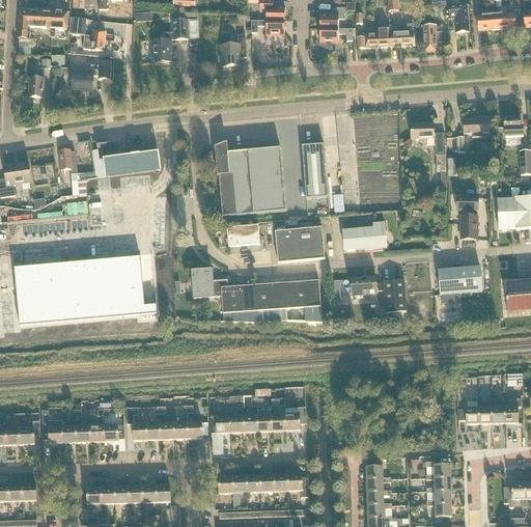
[(284,19),(284,4),(273,4),(273,0),(260,0),(259,10),(267,10),(267,19),(284,19)]
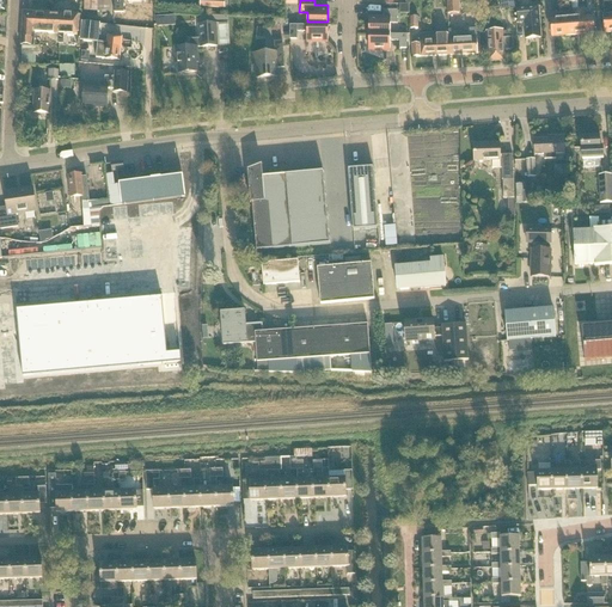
[(446,0),(447,11),(459,10),(458,0),(446,0)]
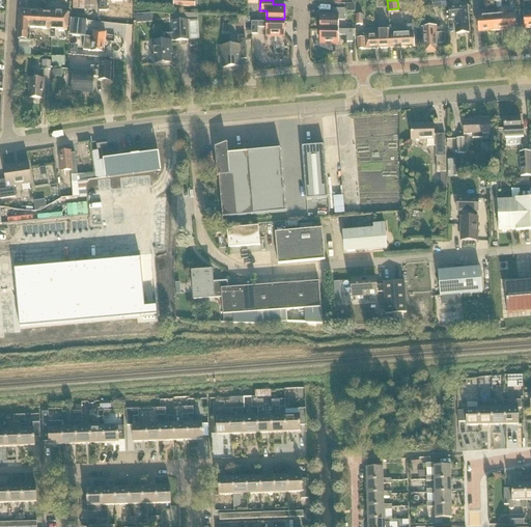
[(496,0),(497,11),(477,14),(478,28),(503,26),(501,0),(496,0)]
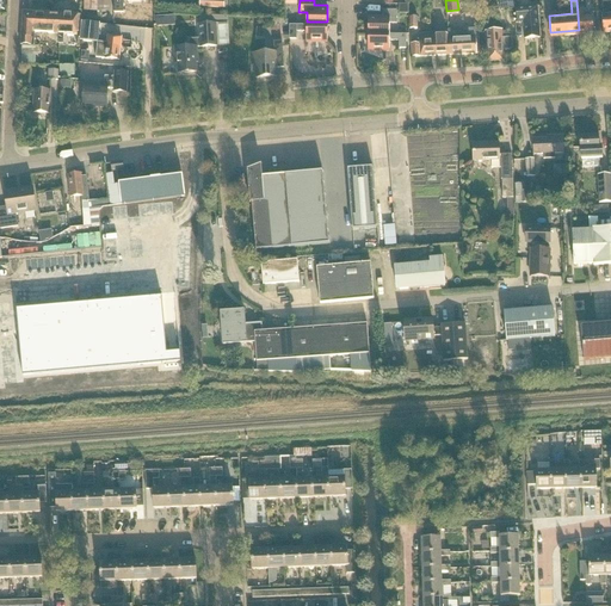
[(584,12),(582,6),(586,6),(585,0),(576,0),(579,30),(593,29),(592,12),(584,12)]
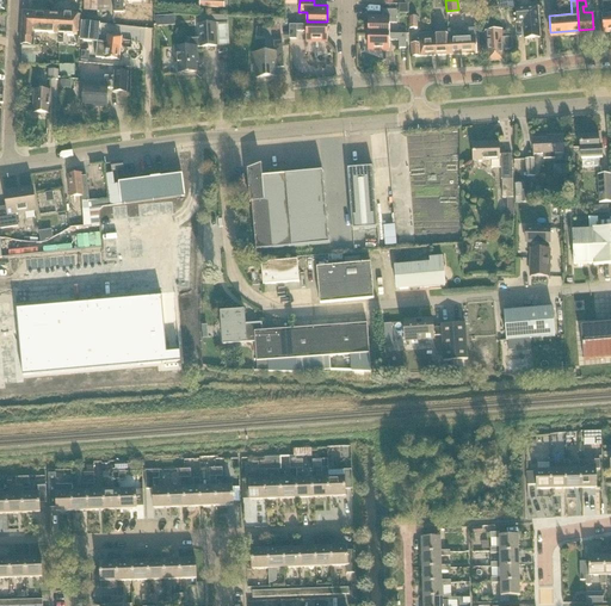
[(600,8),(600,12),(603,29),(610,26),(610,0),(602,0),(603,8),(600,8)]
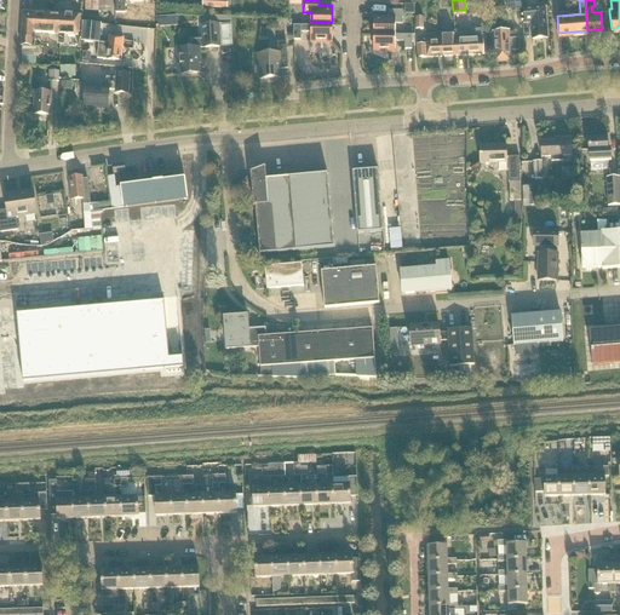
[(547,34),(545,7),(544,1),(523,4),(524,21),(530,19),(532,35),(547,34)]
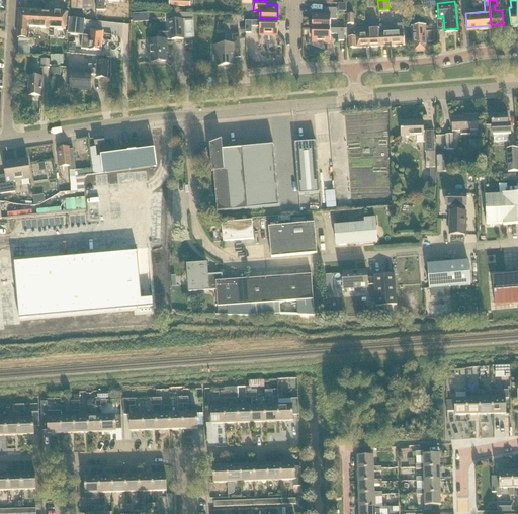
[(324,11),(312,11),(312,25),(330,25),(330,16),(336,16),(336,5),(324,5),(324,11)]
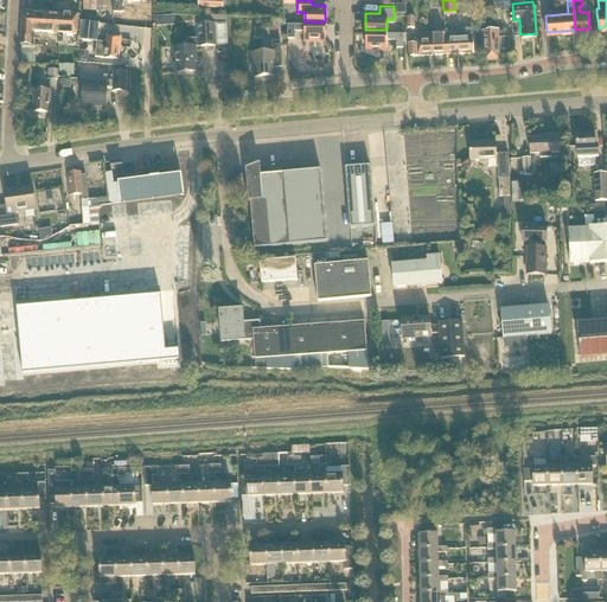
[(31,42),(31,29),(57,30),(58,10),(31,8),(21,8),(20,42),(31,42)]
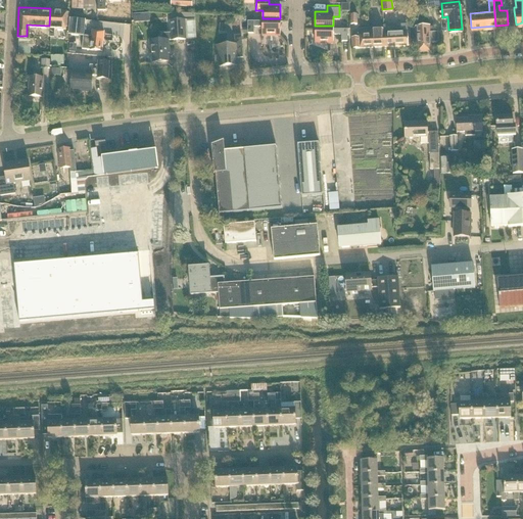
[(54,26),(65,27),(66,20),(67,20),(67,13),(68,9),(50,8),(49,26),(49,34),(53,34),(54,26)]
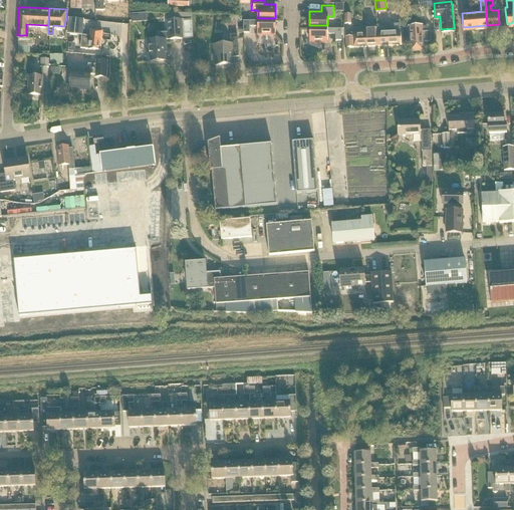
[(69,16),(67,30),(82,32),(84,17),(69,16)]
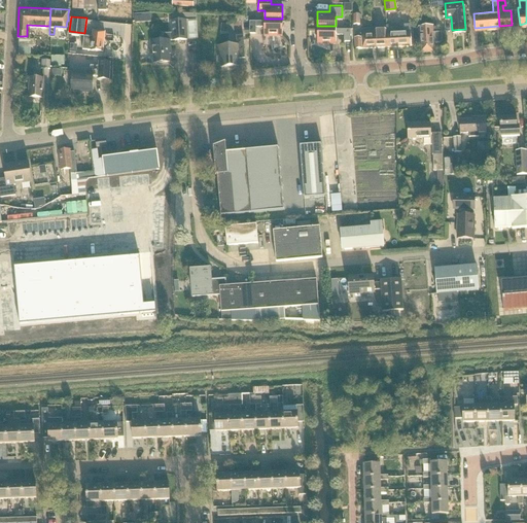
[(172,30),(164,31),(164,37),(151,38),(152,51),(154,51),(154,60),(169,59),(169,50),(170,50),(170,37),(187,36),(186,16),(172,18),(172,30)]
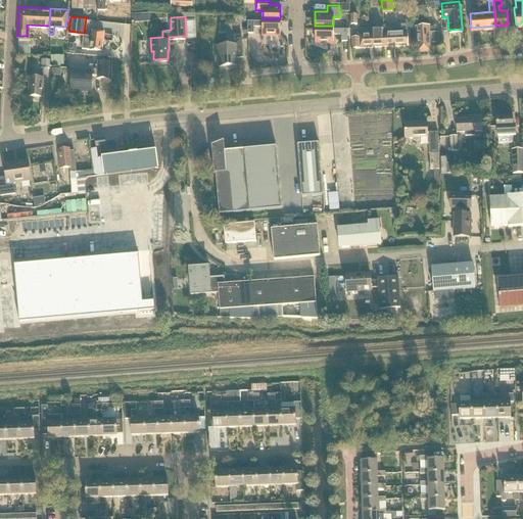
[(247,30),(253,30),(254,24),(262,24),(262,33),(280,33),(280,18),(263,18),(247,17),(247,26),(247,30)]
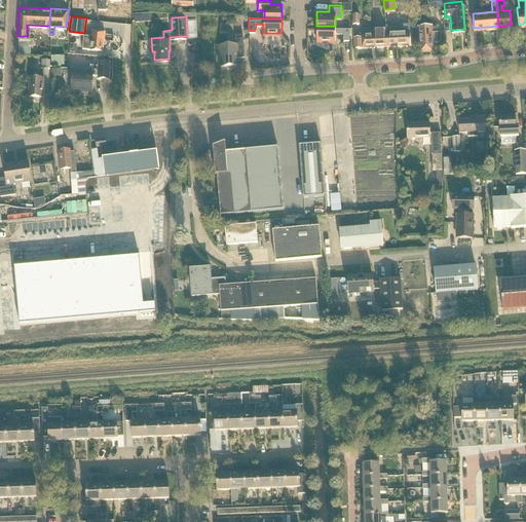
[(409,22),(397,23),(398,43),(410,43),(409,32),(409,22)]
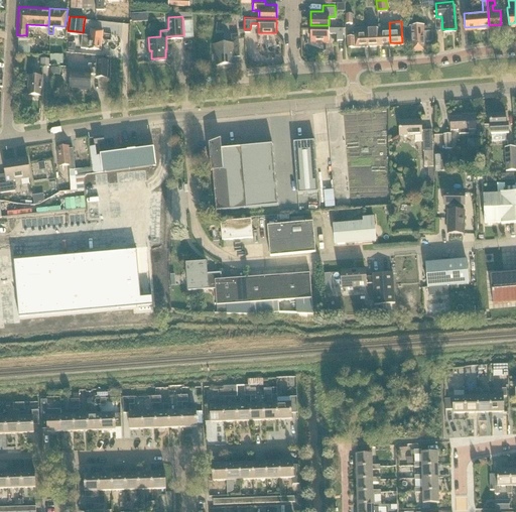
[(377,25),(378,43),(390,42),(389,22),(378,22),(378,25),(377,25)]
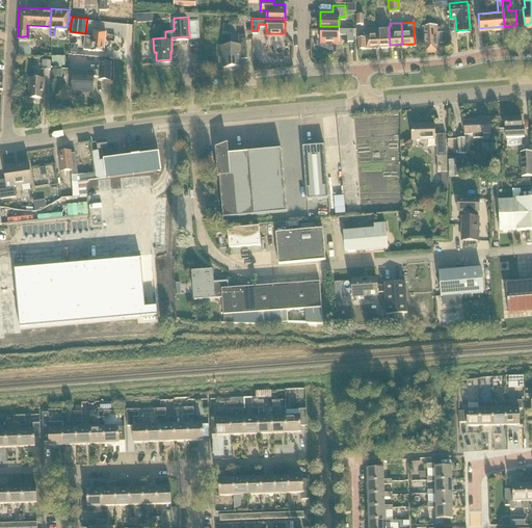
[(442,24),(436,24),(436,23),(422,24),(423,32),(414,32),(415,44),(415,43),(424,42),(424,50),(437,49),(437,41),(445,40),(445,29),(442,29),(442,24)]
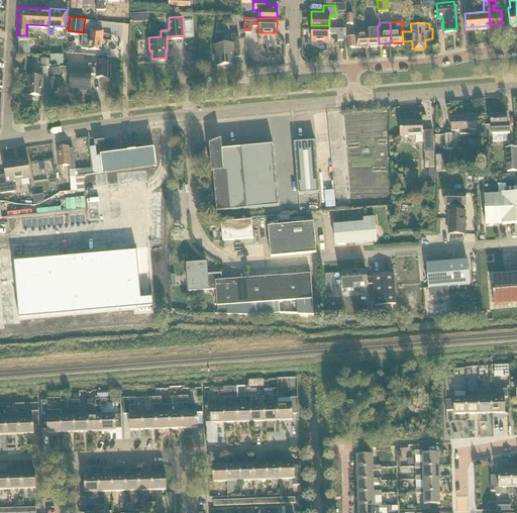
[(311,39),(329,39),(329,31),(337,31),(337,37),(343,37),(343,25),(329,25),(311,25),(311,39)]
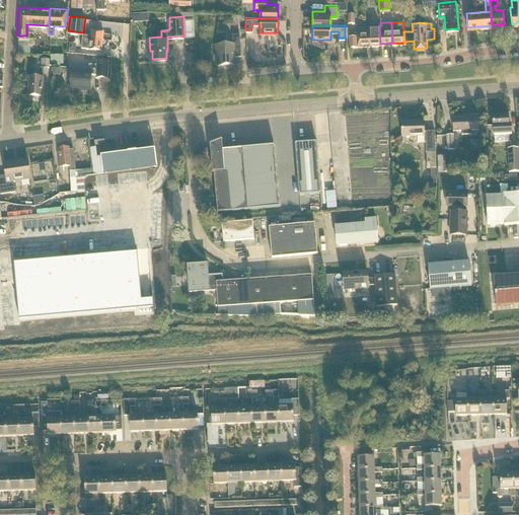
[(368,44),(380,44),(379,25),(368,26),(368,44)]
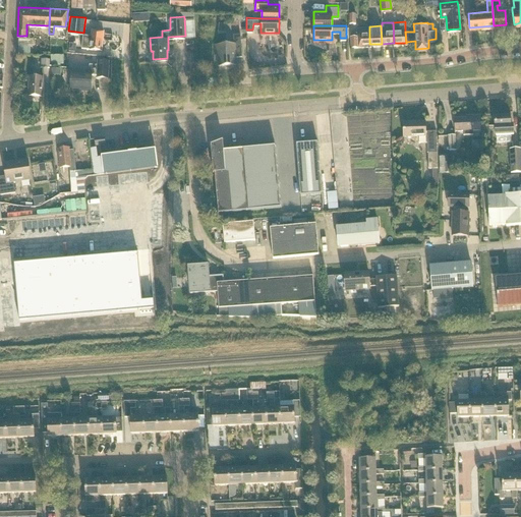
[(369,44),(369,26),(356,27),(357,30),(350,31),(351,45),(369,44)]
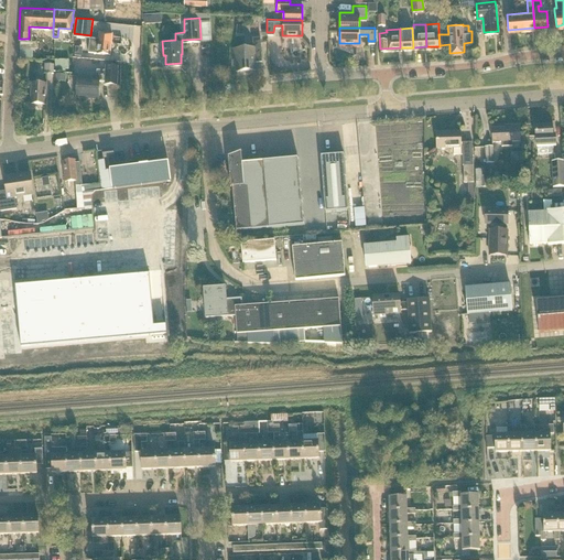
[(110,52),(112,31),(100,30),(99,36),(90,35),(88,50),(97,51),(110,52)]
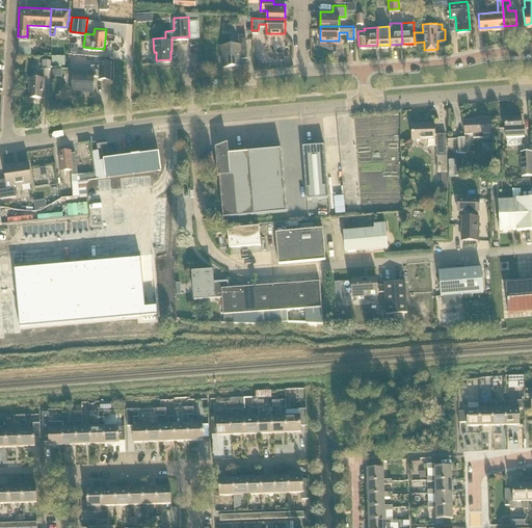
[(223,53),(223,64),(241,63),(240,56),(247,55),(245,31),(238,32),(239,43),(219,44),(220,53),(223,53)]
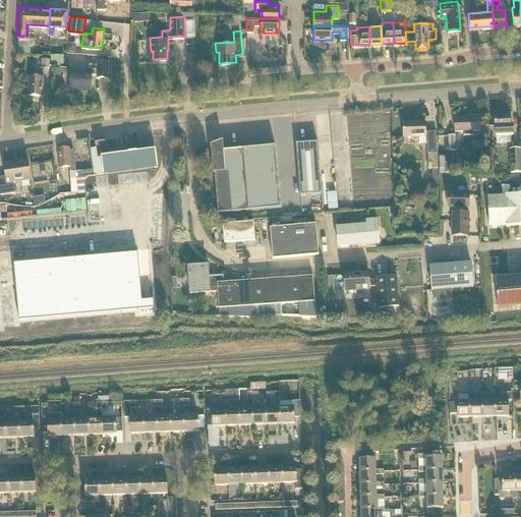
[(52,62),(64,62),(64,54),(55,53),(55,36),(50,36),(52,62)]
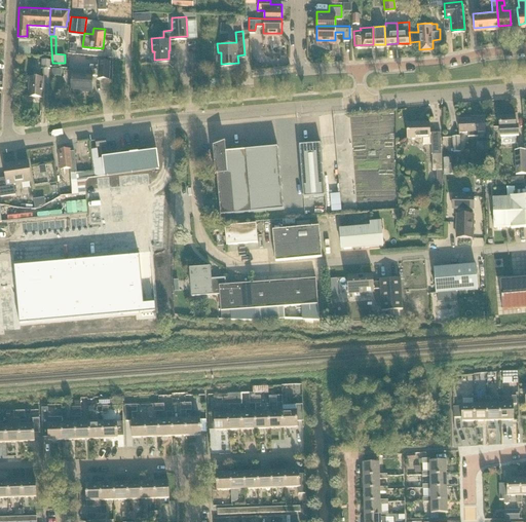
[(20,39),(19,51),(31,51),(32,39),(20,39)]
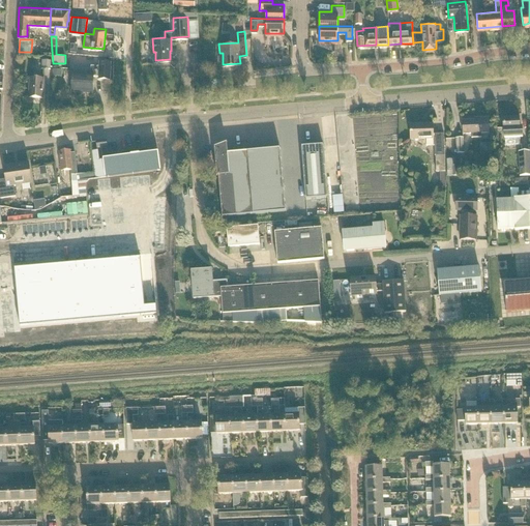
[(51,56),(42,55),(41,67),(51,67),(51,56)]
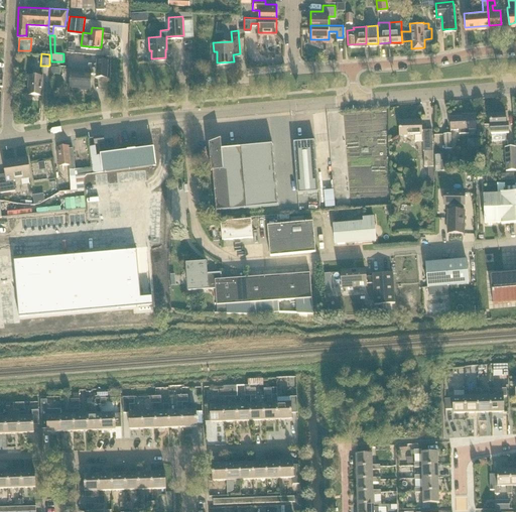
[(91,87),(91,72),(96,72),(96,75),(107,75),(108,58),(97,58),(97,61),(89,61),(88,71),(71,71),(71,86),(91,87)]
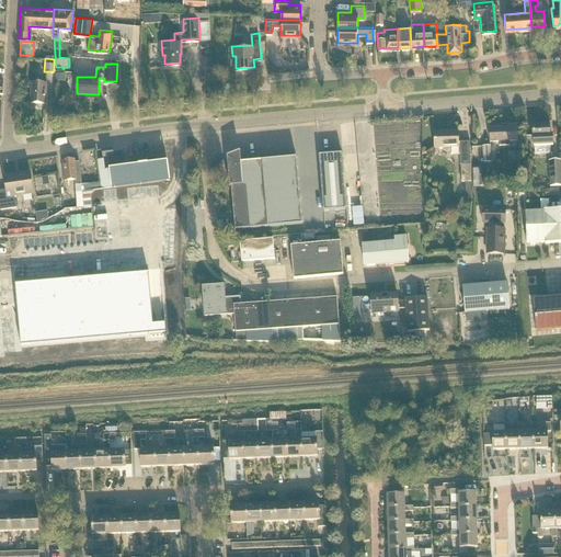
[(31,79),(30,101),(46,101),(47,80),(31,79)]
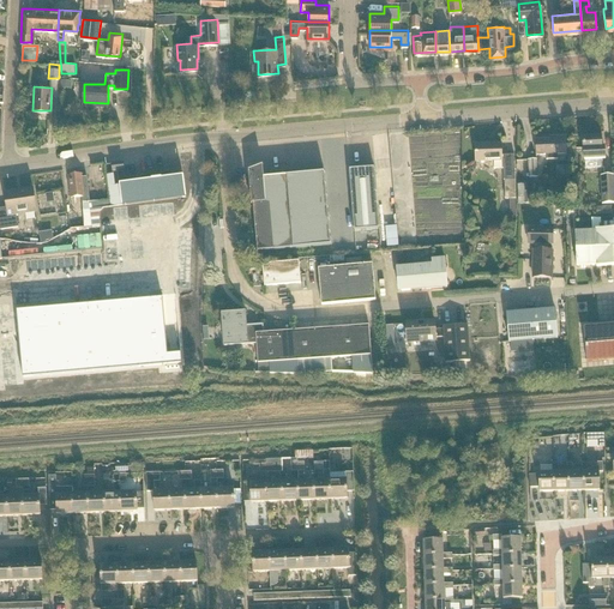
[(557,133),(557,136),(535,136),(536,152),(546,151),(546,156),(557,156),(557,151),(566,150),(566,132),(557,133)]
